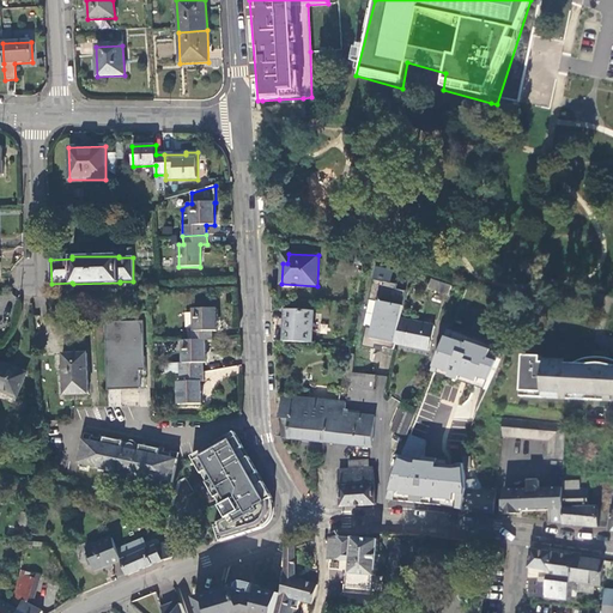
[(389,283),(393,269),(375,265),(372,277),(389,283)]
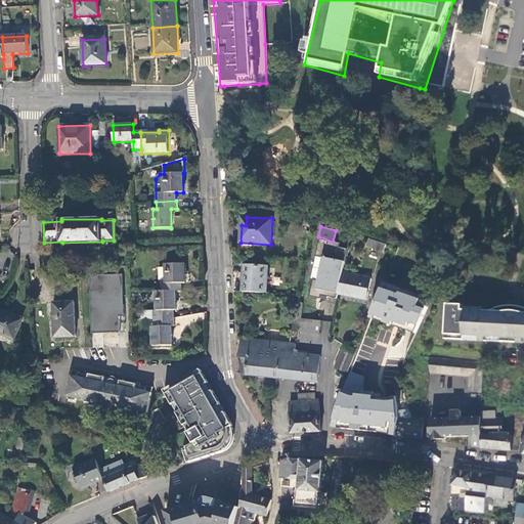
[(386,245),(368,238),(366,246),(384,253),(386,245)]
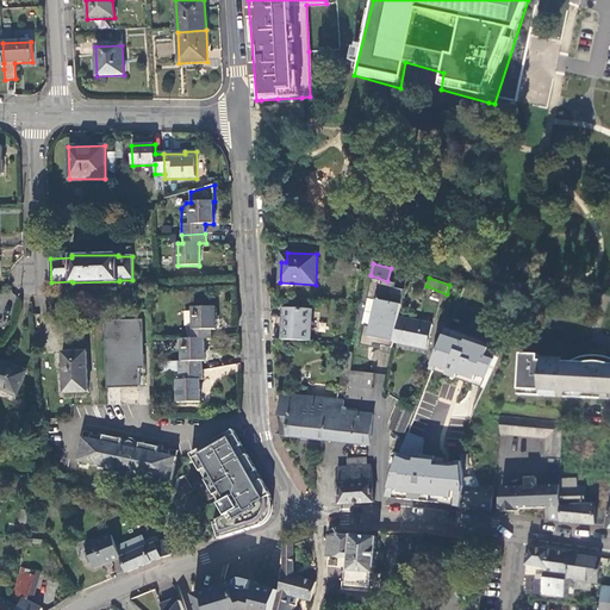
[(396,284),(372,279),(367,300),(378,303),(373,329),(365,327),(361,347),(373,349),(374,344),(392,349),(393,342),(399,317),(404,291),(394,288),(396,284)]
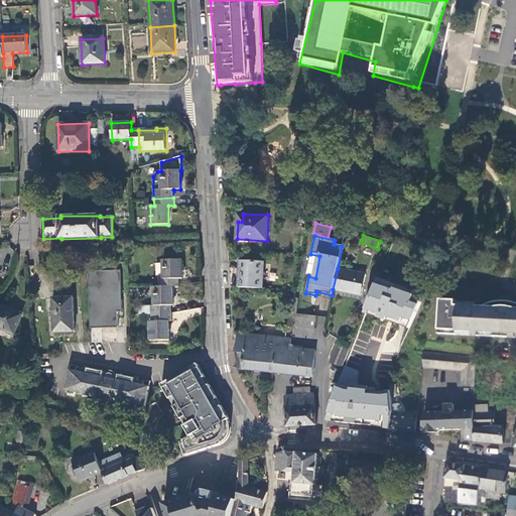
[(159,279),(159,287),(173,287),(179,286),(179,279),(182,279),(182,260),(163,261),(163,279),(159,279)]
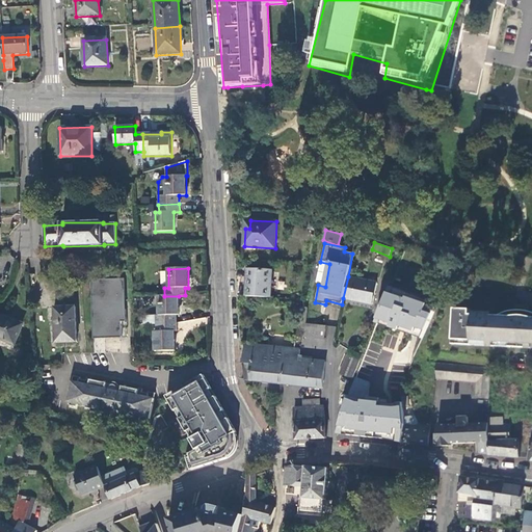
[(247,268),(245,297),(270,298),(272,270),(247,268)]
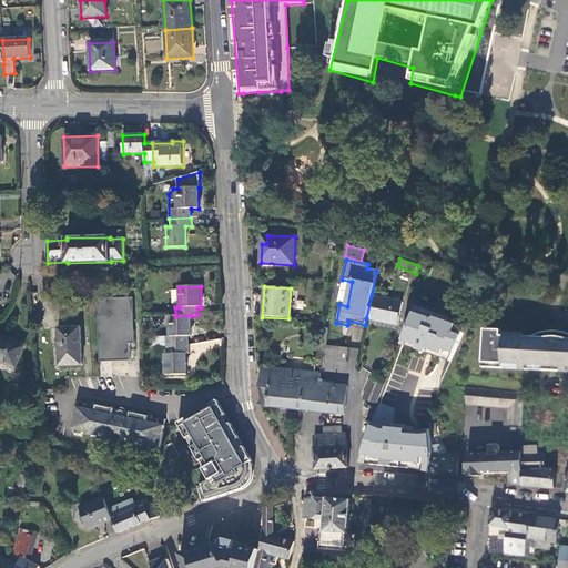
[(403,302),(372,295),(366,318),(397,325),(403,302)]
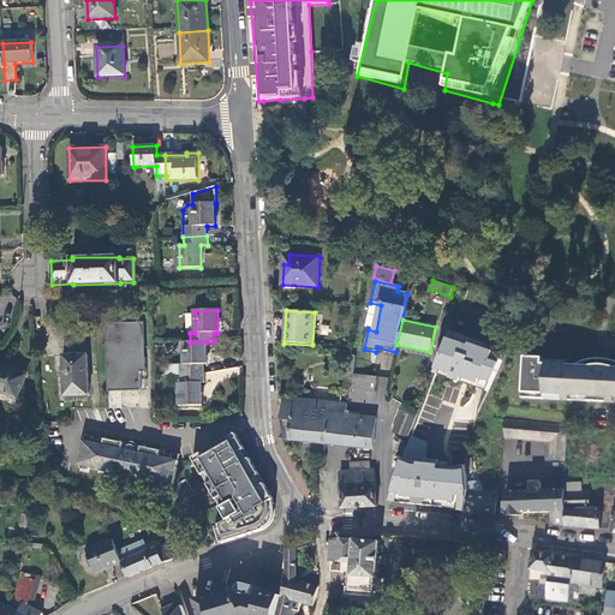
[(106,323),(106,344),(111,347),(111,350),(120,350),(120,359),(111,359),(112,370),(107,375),(112,378),(112,388),(126,388),(129,390),(132,388),(141,388),(141,389),(142,389),(141,371),(145,371),(145,357),(142,357),(142,348),(145,348),(144,321),(106,323)]
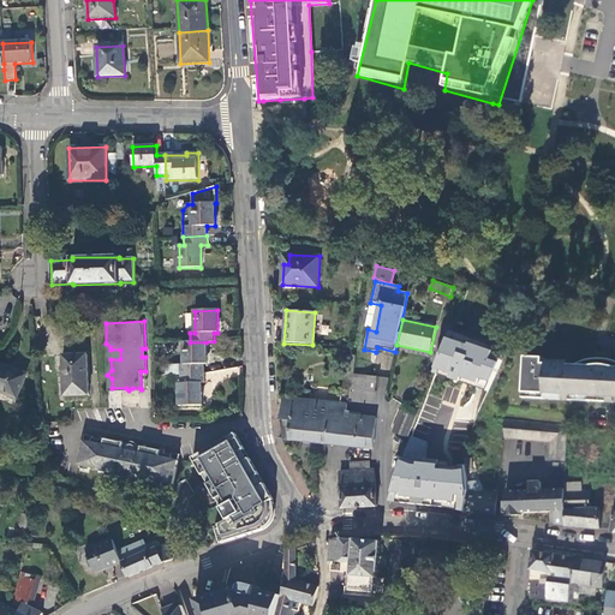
[(488,392),(505,356),(448,335),(436,372),(488,392)]
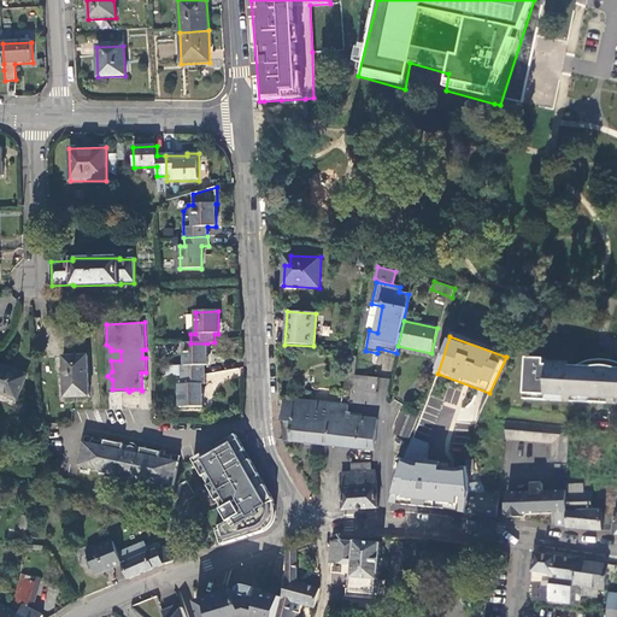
[(207,366),(207,344),(191,344),(184,344),(184,366),(182,366),(182,376),(205,375),(205,366),(207,366)]
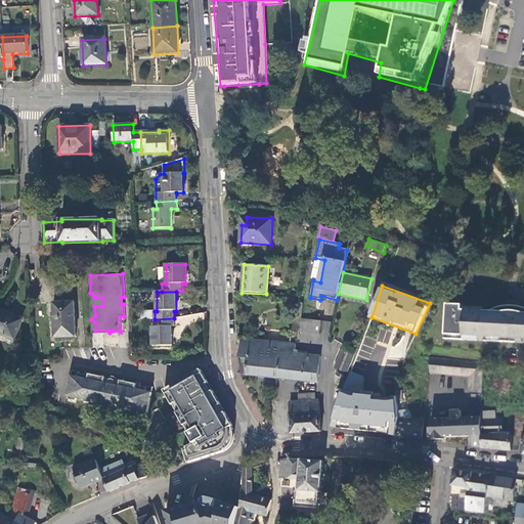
[(94,296),(90,293),(91,319),(95,315),(94,306),(102,306),(102,298),(94,298),(94,296)]
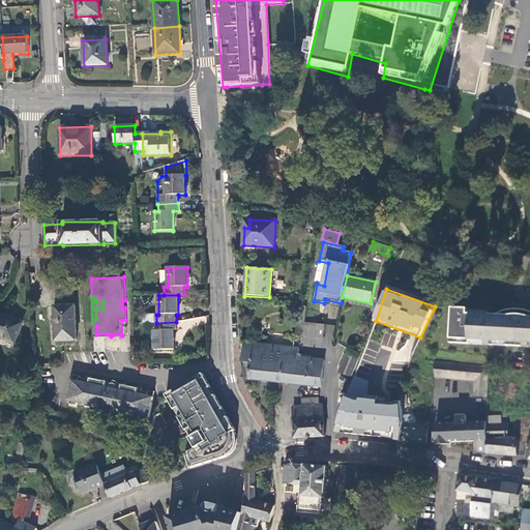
[(325,318),(336,319),(337,305),(326,304),(325,318)]
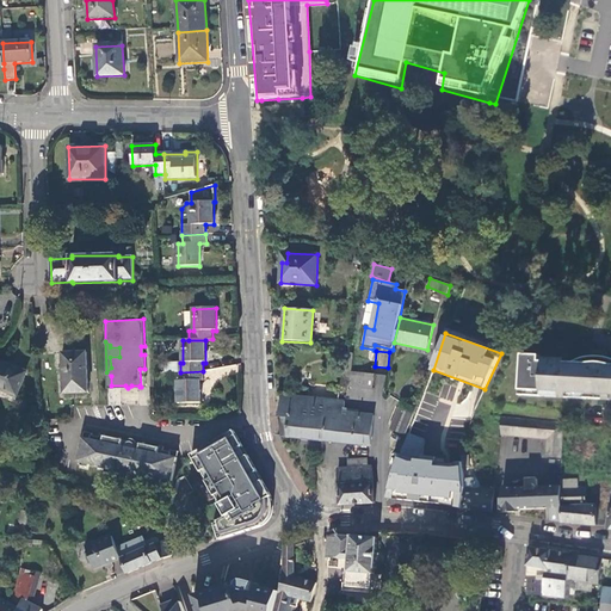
[(87,352),(62,353),(63,394),(88,393),(87,352)]
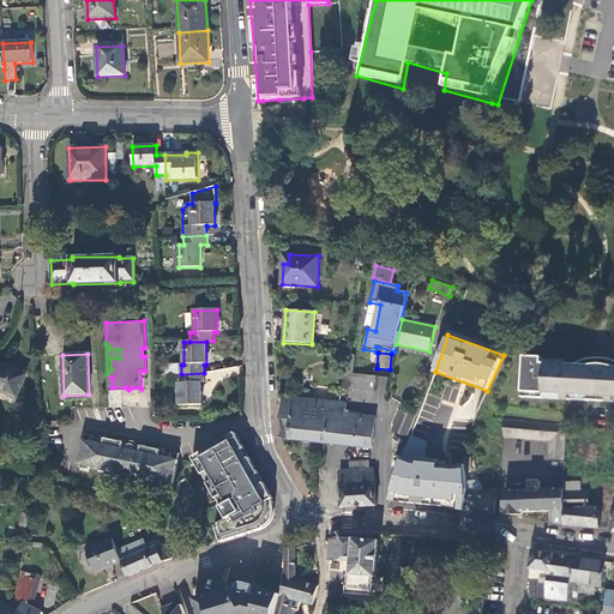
[(522,392),(613,396),(613,357),(608,357),(603,356),(597,357),(593,357),(587,359),(581,361),(576,363),(541,362),(541,356),(524,356),(522,392)]
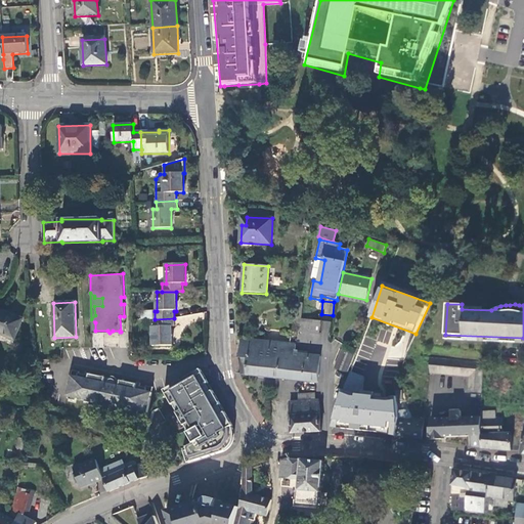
[(23,319),(0,310),(0,334),(14,341),(23,319)]
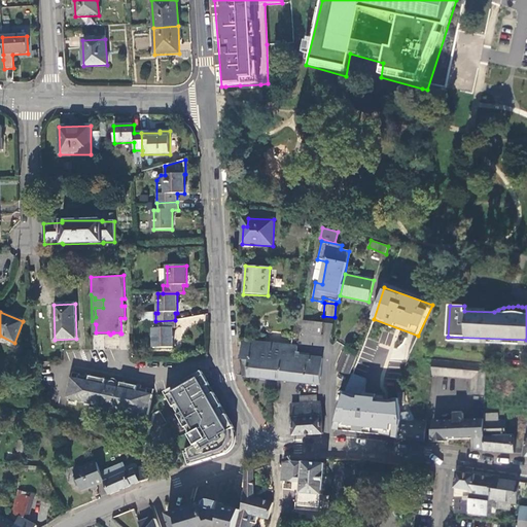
[(175,328),(175,320),(155,321),(155,328),(153,328),(153,349),(174,348),(174,328),(175,328)]
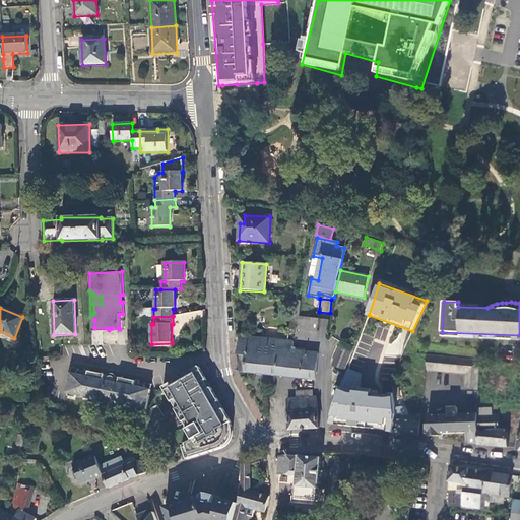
[(320,332),(322,320),(293,316),(290,329),(320,332)]
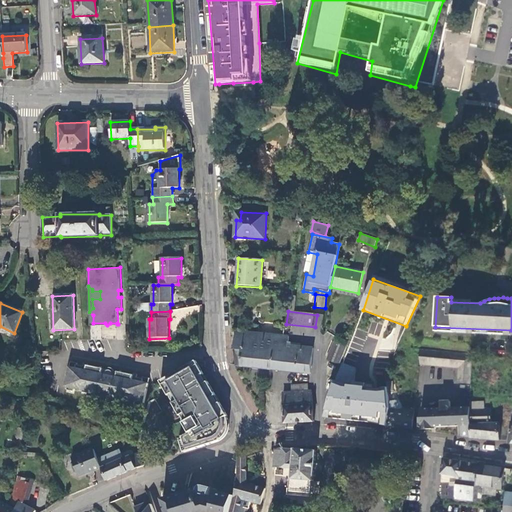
[(511,330),(435,327),(435,333),(511,336),(511,330)]
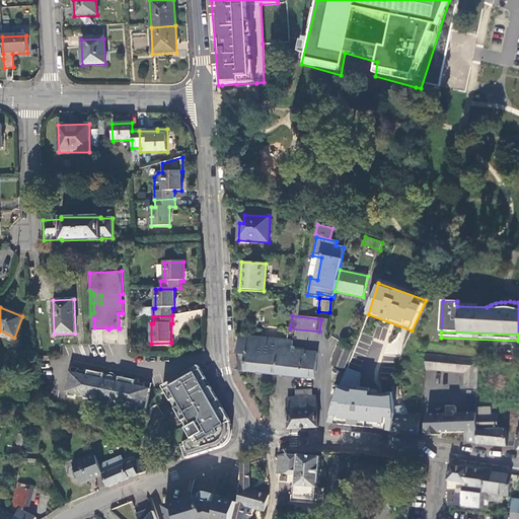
[(238,371),(278,375),(281,340),(239,336),(237,354),(238,371)]
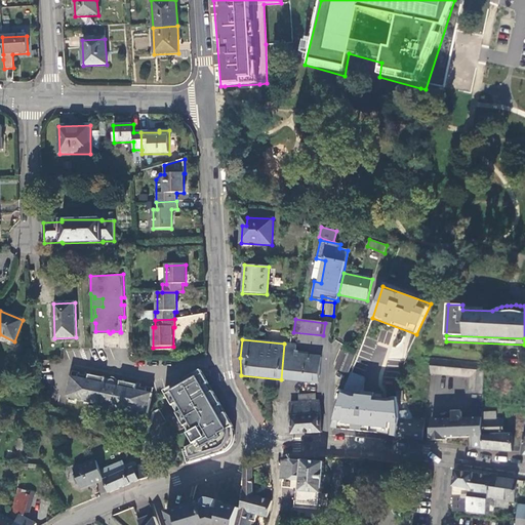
[(281,379),(319,384),(322,357),(295,354),(296,346),(284,344),(281,379)]
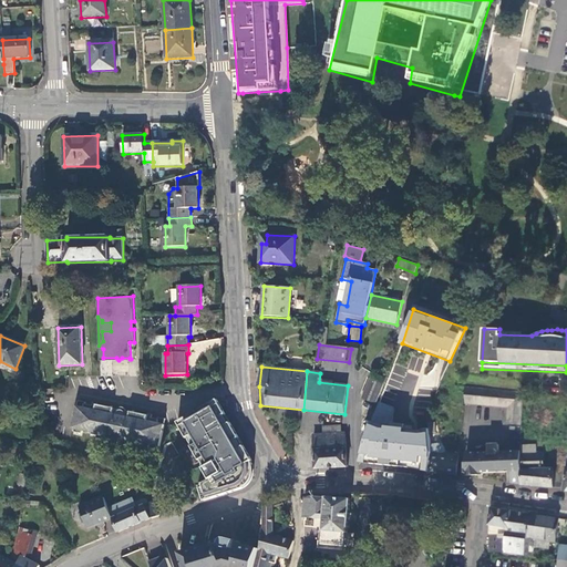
[(382,383),(371,379),(363,398),(374,402),(382,383)]
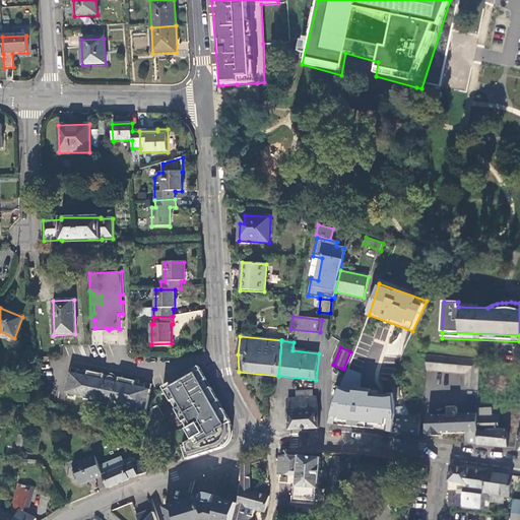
[(464,389),(472,389),(473,359),(426,354),(427,370),(465,374),(464,389)]
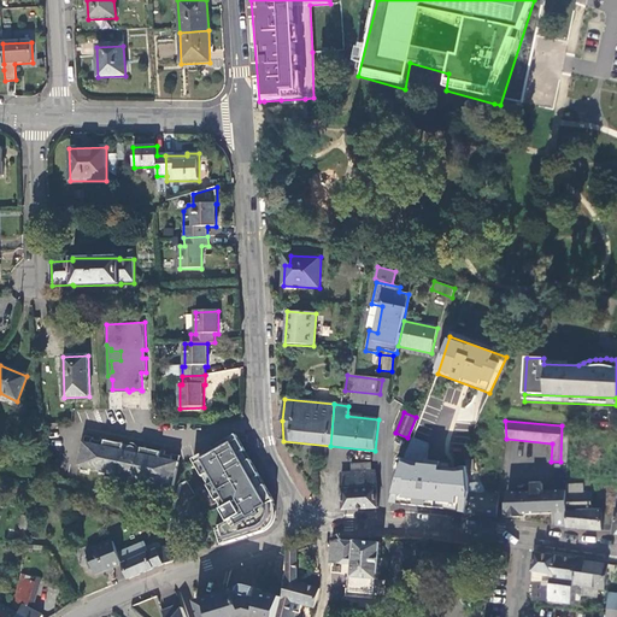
[(276,503),(236,435),(194,460),(230,522),(217,530),(222,546),(240,540),(256,534),(256,533),(265,527),(269,522),(271,516),(272,510),(271,504),(276,503)]
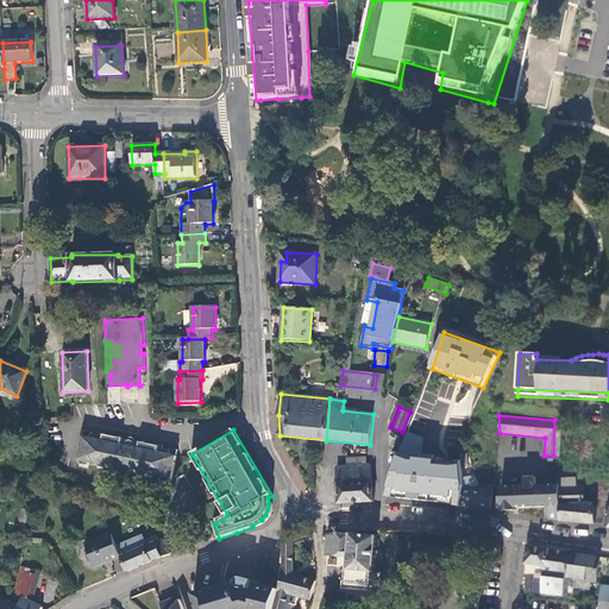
[(169,449),(168,452),(161,451),(161,452),(156,452),(157,446),(138,443),(137,450),(133,449),(135,441),(133,439),(131,438),(129,437),(126,438),(124,439),(123,446),(119,445),(120,439),(101,435),(100,440),(96,439),(96,438),(89,435),(89,433),(81,432),(75,459),(95,464),(95,466),(114,470),(114,472),(135,476),(135,475),(144,478),(152,479),(154,477),(168,479),(171,481),(177,451),(169,449)]
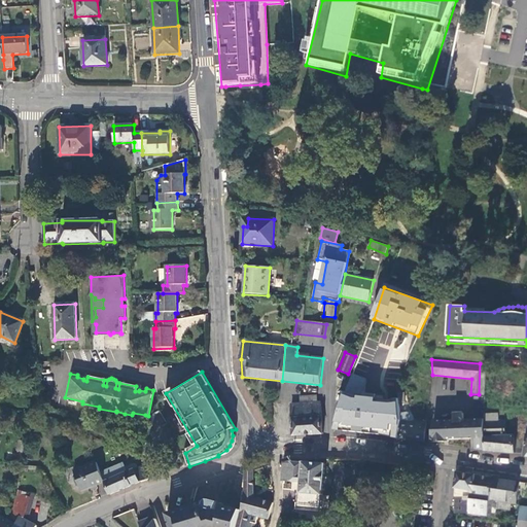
[(401,410),(400,399),(345,394),(336,429),(400,438),(403,421),(401,410)]
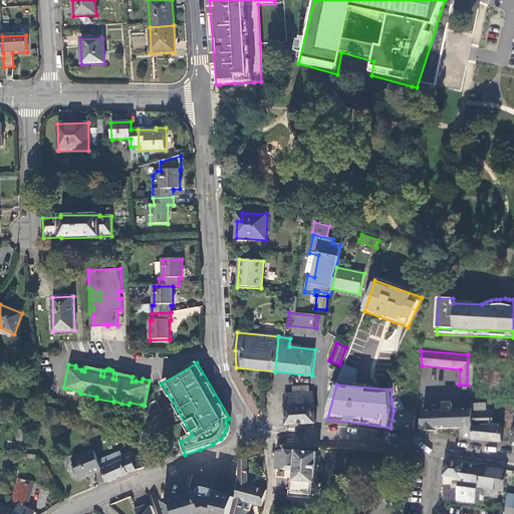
[(293,394),(309,394),(309,386),(293,387),(293,394)]
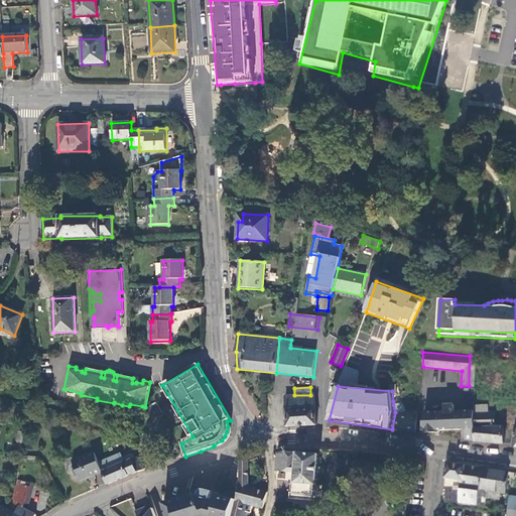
[(314,394),(310,395),(294,395),(284,396),(287,427),(316,426),(314,394)]
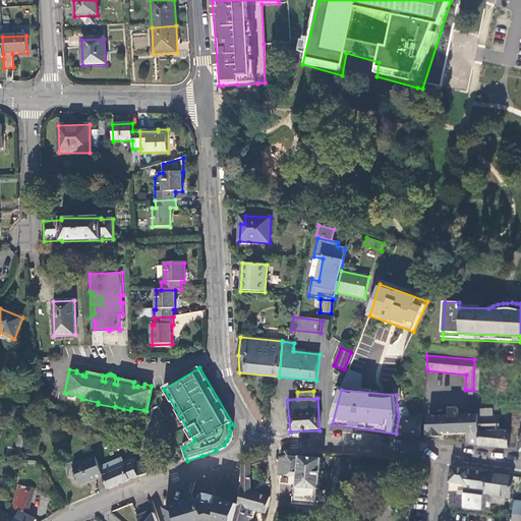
[(409,406),(397,405),(399,416),(396,433),(421,437),(423,418),(413,416),(411,412),(409,406)]
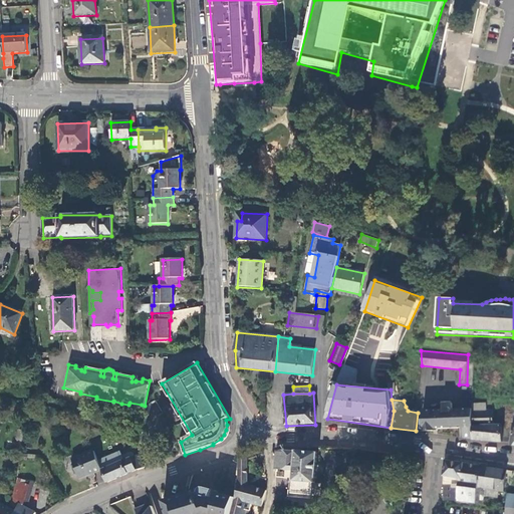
[(462,429),(463,439),(473,440),(472,411),(472,409),(453,410),(452,403),(443,404),(443,410),(423,411),(420,432),(438,431),(438,430),(462,429)]
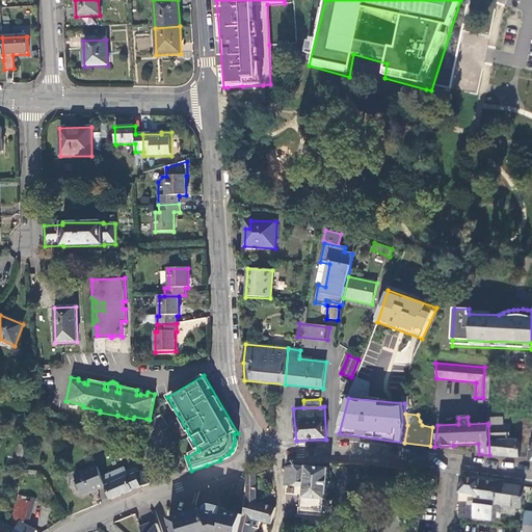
[(503,424),(488,425),(489,455),(519,458),(519,441),(510,441),(509,424),(503,424)]
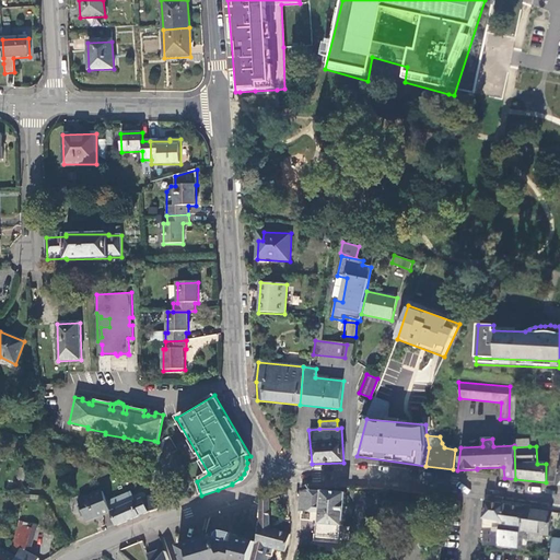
[(24,481),(27,470),(22,468),(19,479),(24,481)]
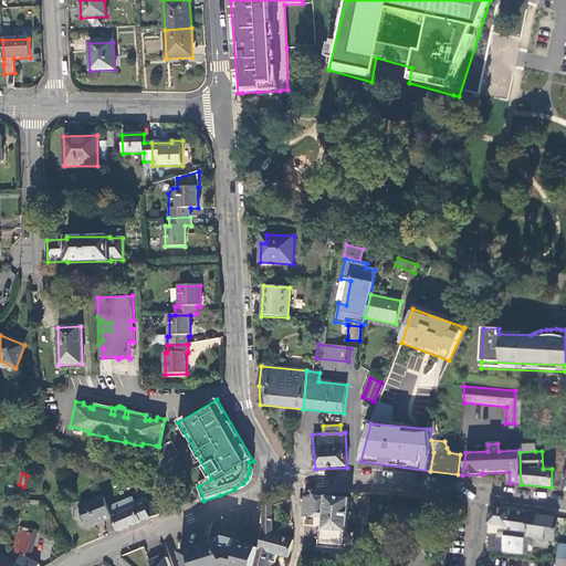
[(24,489),(8,484),(6,494),(22,498),(24,489)]
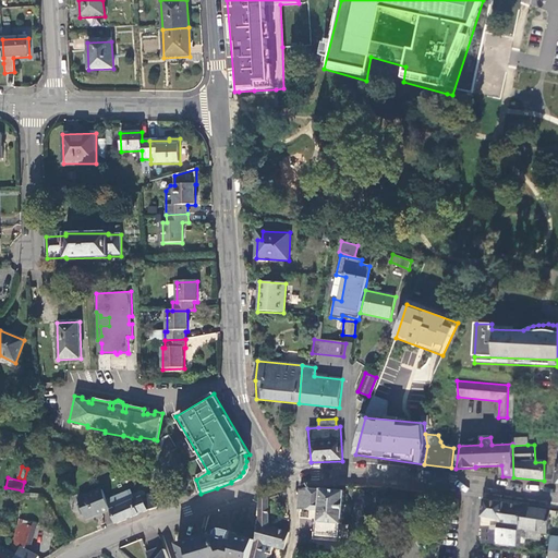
[(86,520),(111,511),(108,502),(104,489),(79,498),(80,501),(79,505),(82,516),(86,518),(86,520)]
